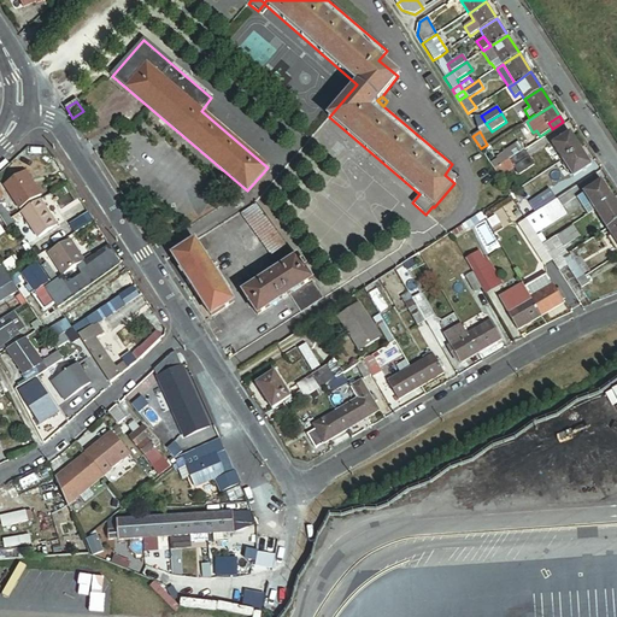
[(553,144),(563,160),(581,148),(570,133),(553,144)]
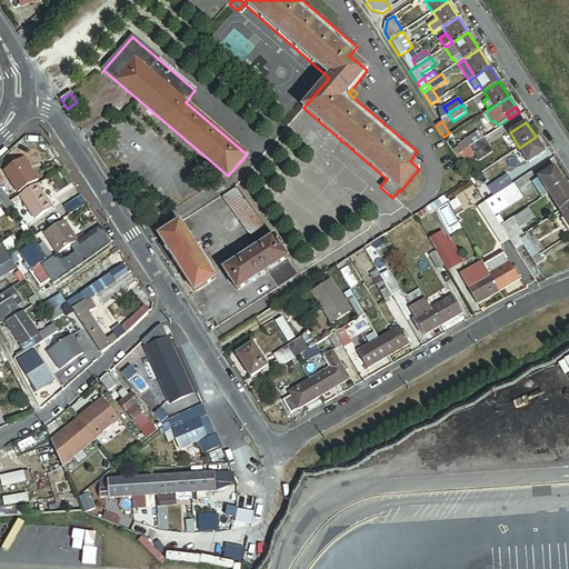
[(465,140),(469,148),(483,138),(478,131),(465,140)]
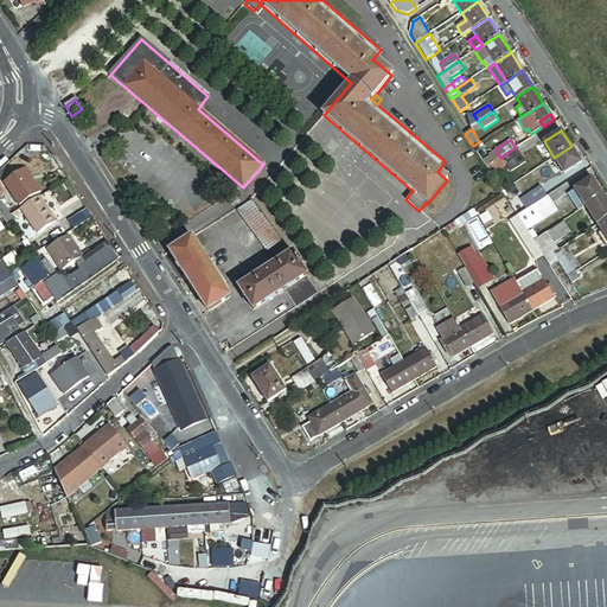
[(572,146),(554,158),(564,173),(582,163),(572,146)]
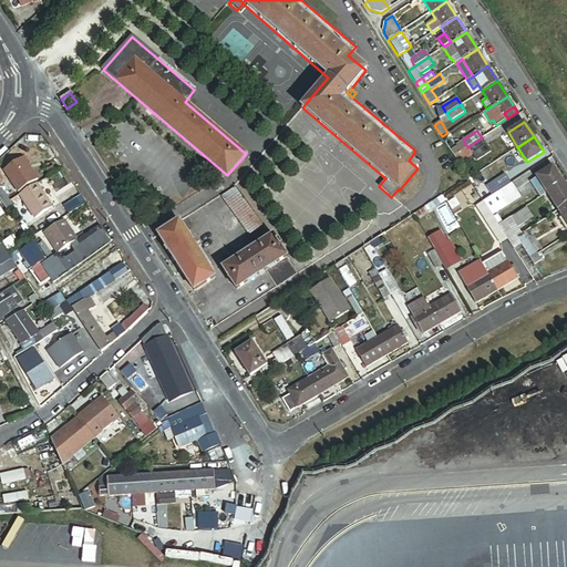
[(482,137),(467,147),(473,155),(476,162),(491,152),(482,137)]
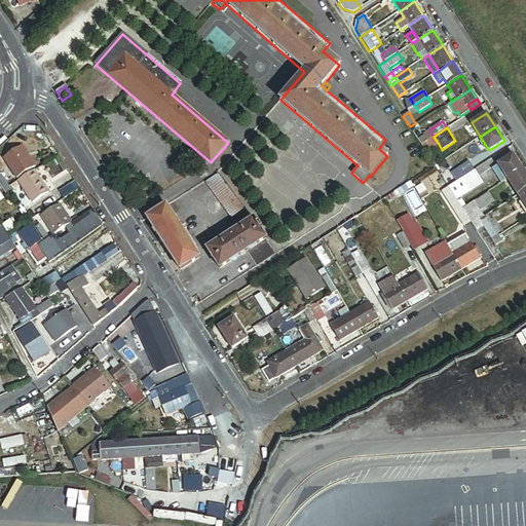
[(417,140),(420,145),(434,137),(429,129),(422,135),(423,136),(417,140)]
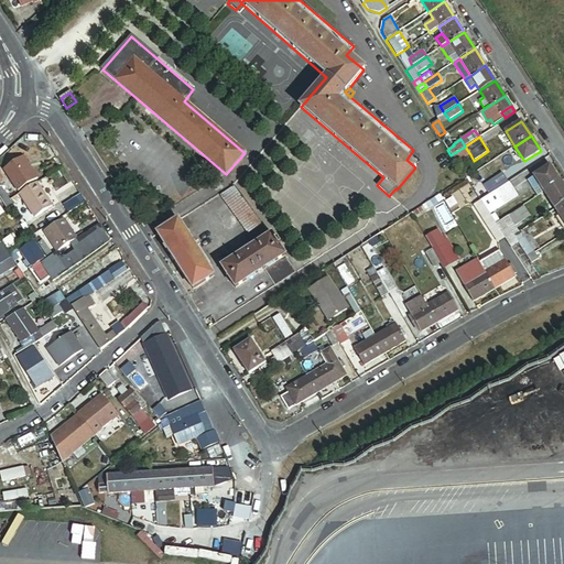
[(465,147),(451,155),(456,163),(461,160),(470,154),(465,147)]
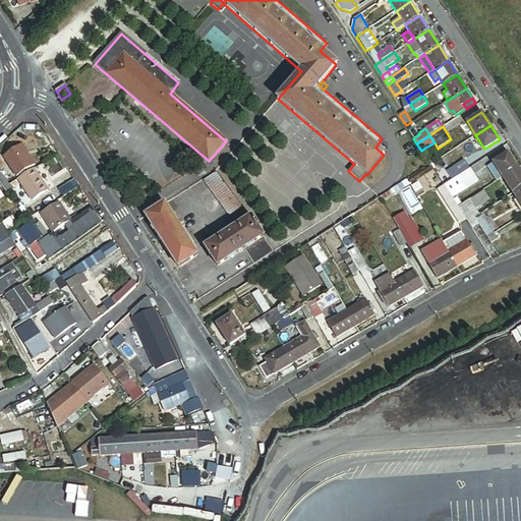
[(0,152),(5,158),(19,145),(14,138),(0,151),(0,152)]
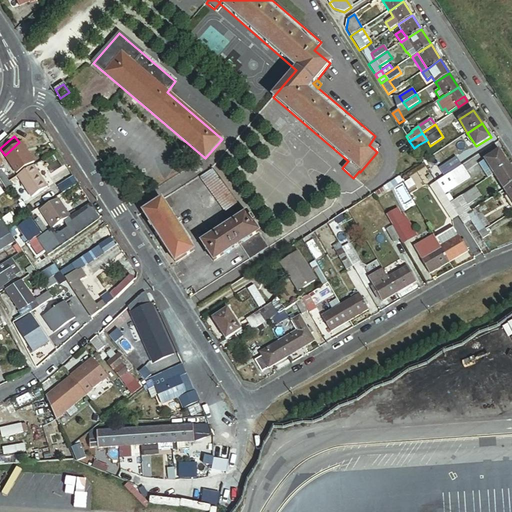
[(418,145),(414,148),(423,162),(427,159),(418,145)]
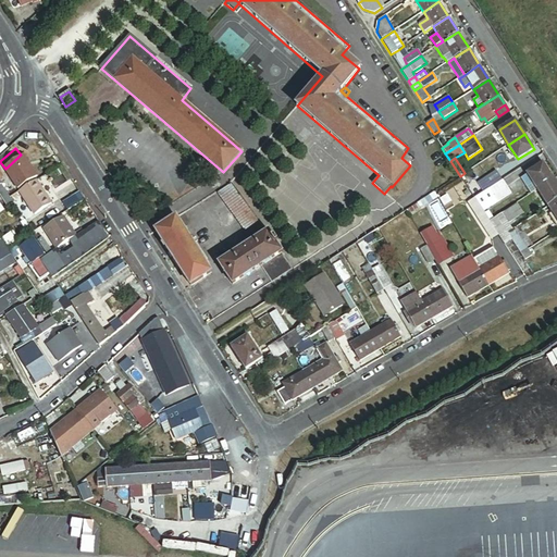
[(537,189),(554,180),(543,164),(528,174),(537,189)]
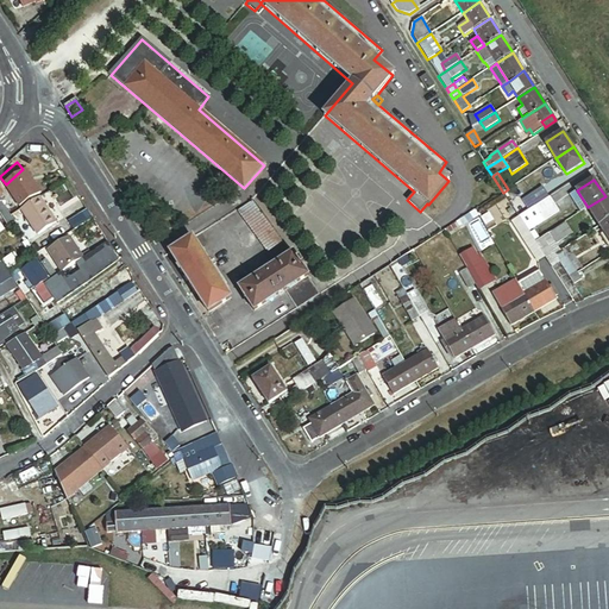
[(523,200),(513,207),(519,217),(529,209),(528,207),(548,195),(542,186),(522,199),(523,200)]
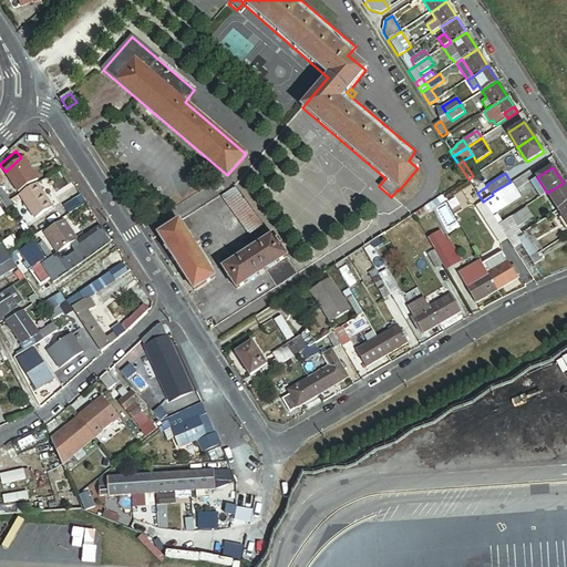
[(17,191),(9,177),(2,182),(11,194),(17,191)]
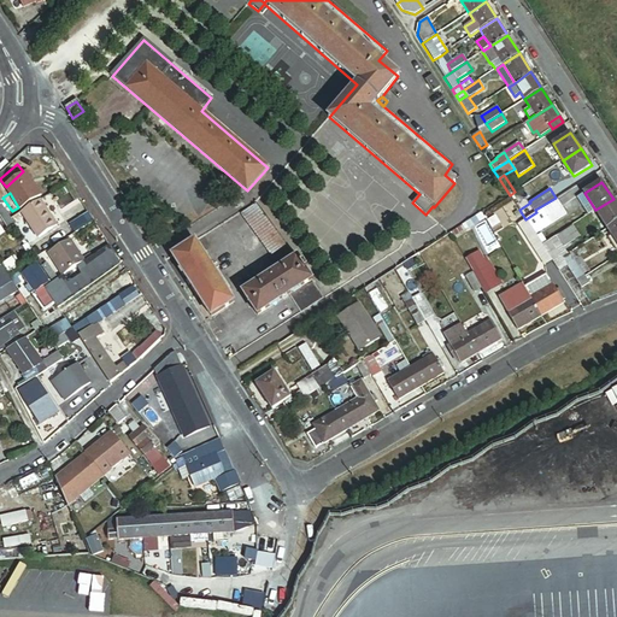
[(579,198),(589,215),(595,210),(585,193),(579,198)]
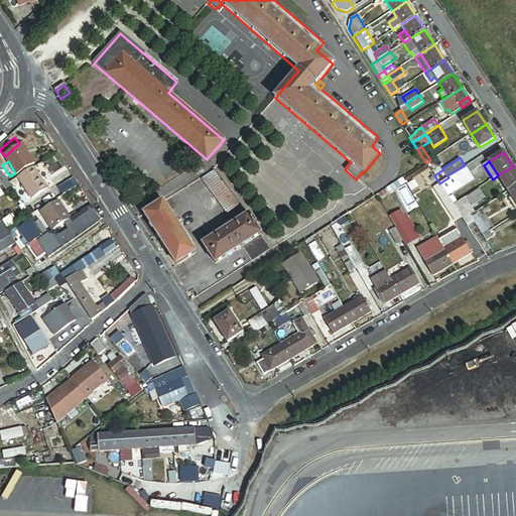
[(515,185),(515,171),(513,166),(498,175),(508,190),(515,185)]
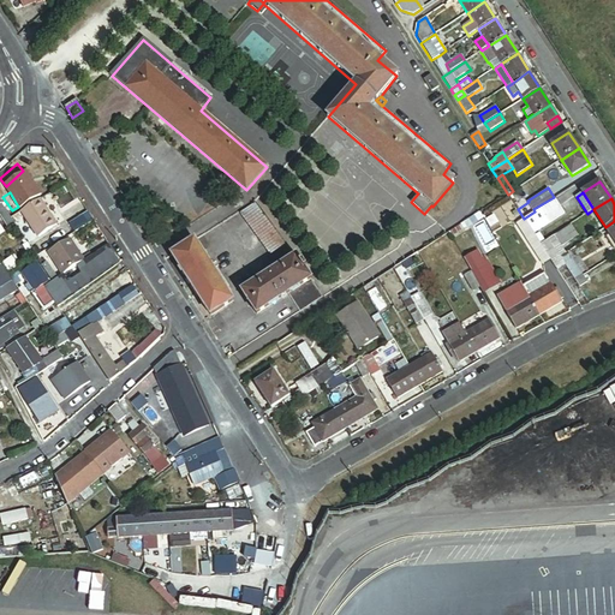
[(42,199),(23,212),(41,238),(59,225),(42,199)]
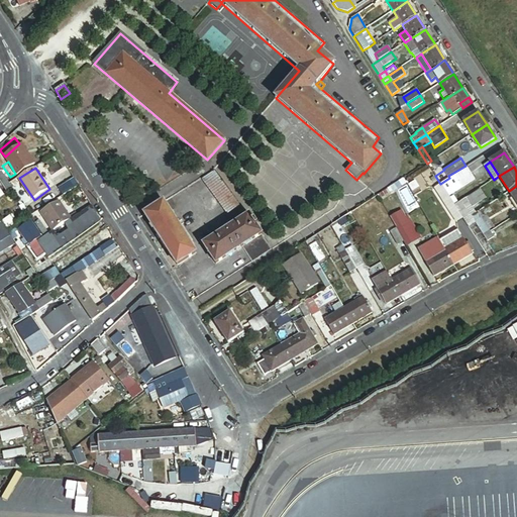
[(467,168),(453,176),(461,188),(475,180),(467,168)]
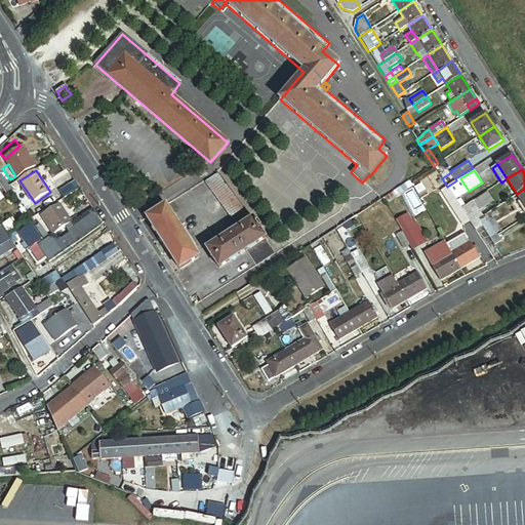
[(217,174),(205,183),(232,218),(244,209),(217,174)]
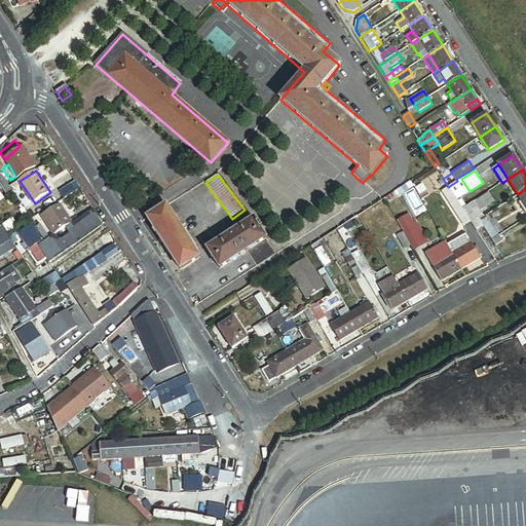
[(11,186),(6,178),(1,181),(6,189),(11,186)]
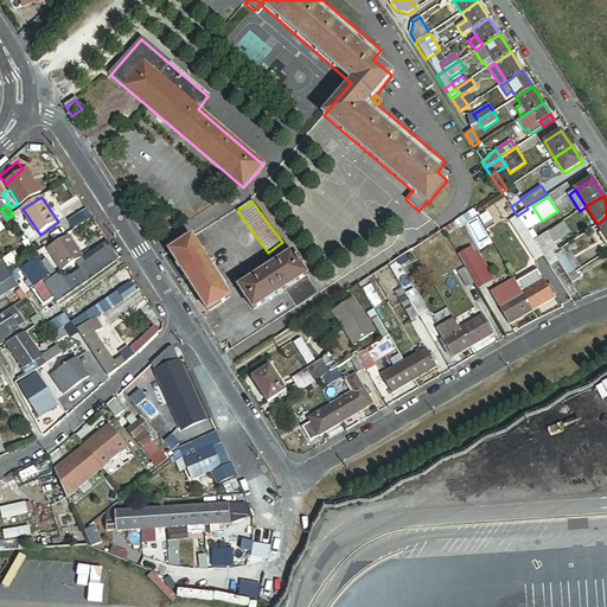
[(478,216),(478,217),(484,213),(480,206),(474,211),(478,216)]
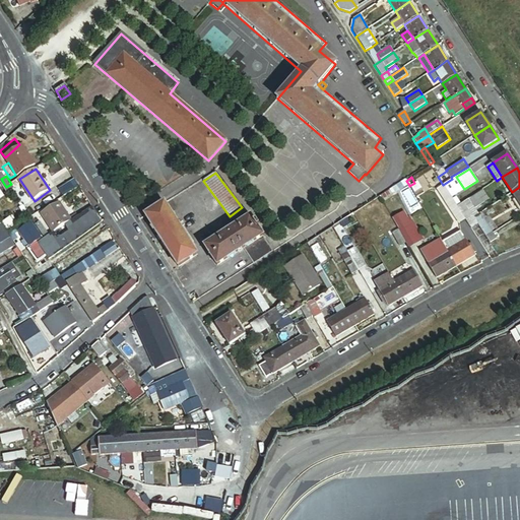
[(456,177),(443,185),(451,198),(464,189),(456,177)]
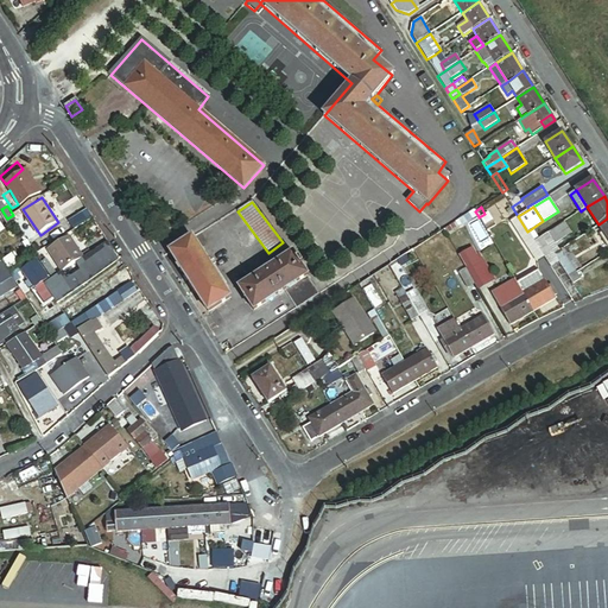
[(445,235),(479,216),(475,211),(475,210),(443,230),(445,235)]
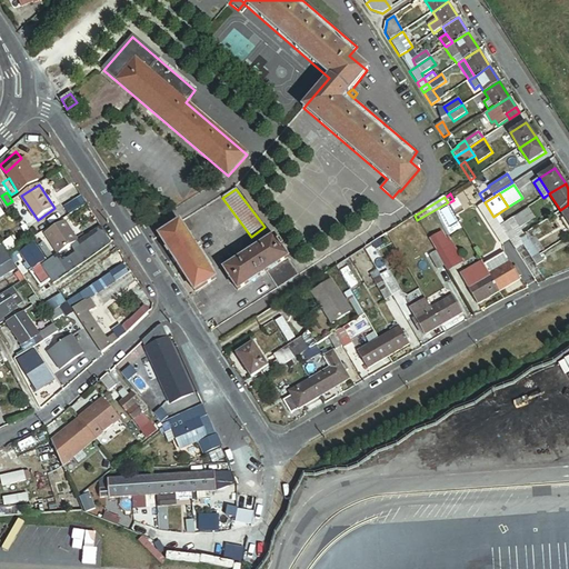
[(493,217),(485,202),(478,208),(502,246),(509,240),(500,227),(499,226),(495,218),(493,217)]
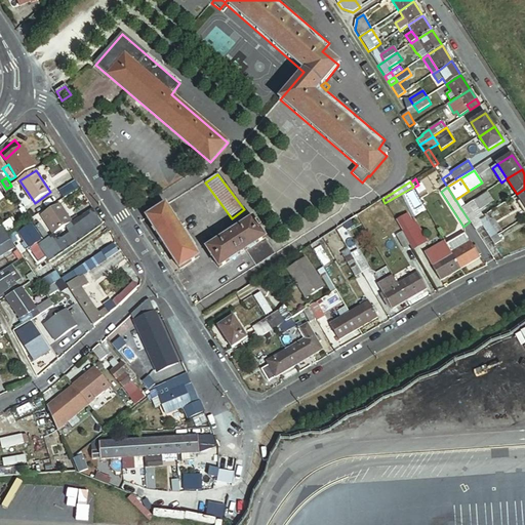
[(64,194),(68,200),(78,194),(75,188),(64,194)]
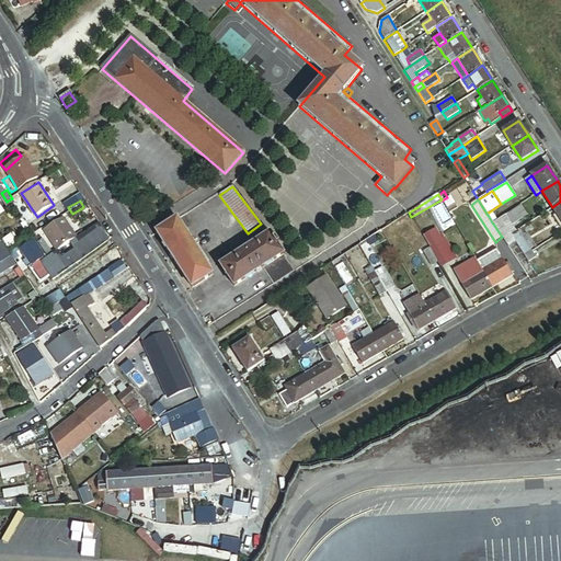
[(521,206),(493,224),(502,237),(507,244),(515,240),(511,235),(516,231),(512,225),(527,216),(521,206)]
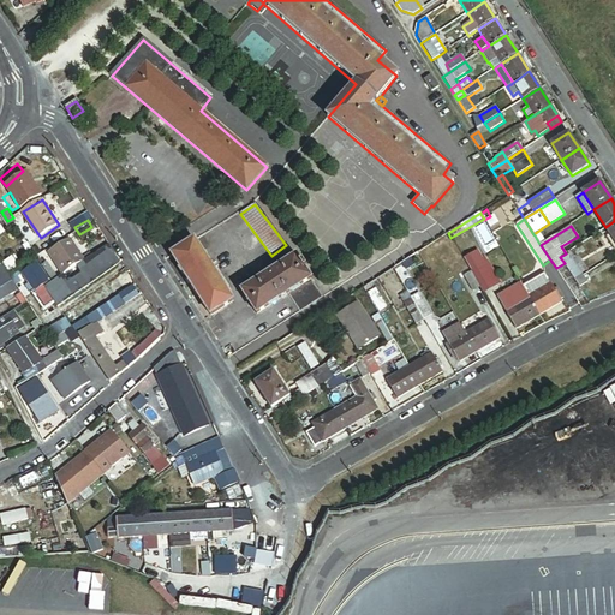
[(65,275),(87,261),(75,240),(52,255),(65,275)]
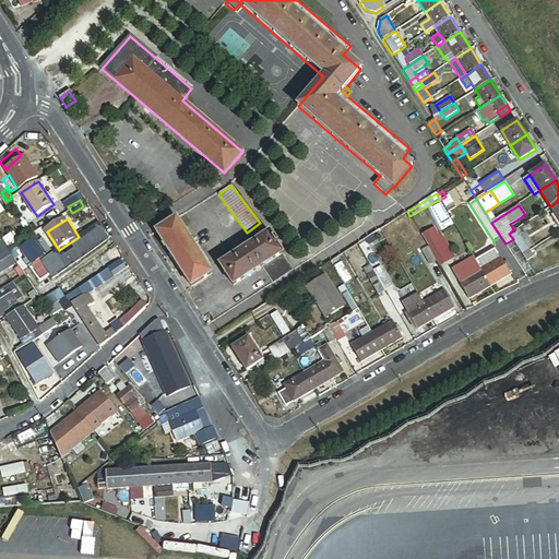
[(177,219),(157,232),(192,286),(212,273),(177,219)]
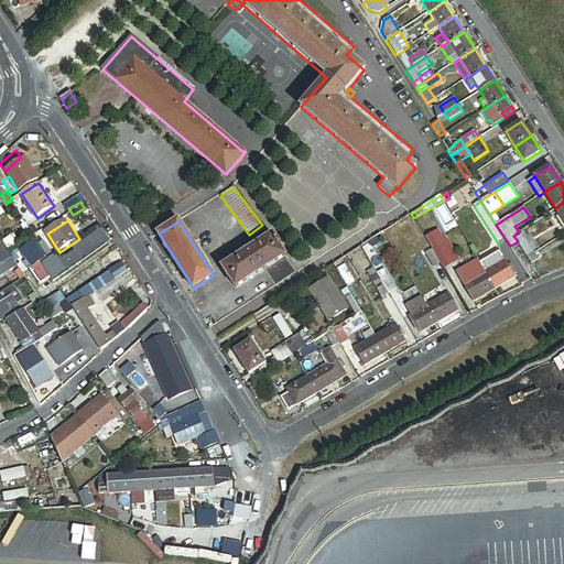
[(79,239),(60,252),(51,258),(44,262),(53,277),(56,280),(111,240),(101,225),(79,239)]
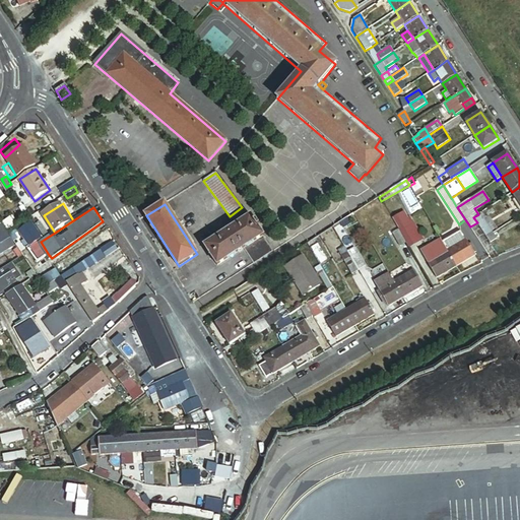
[(403,211),(391,218),(394,223),(398,230),(406,225),(410,223),(403,211)]
